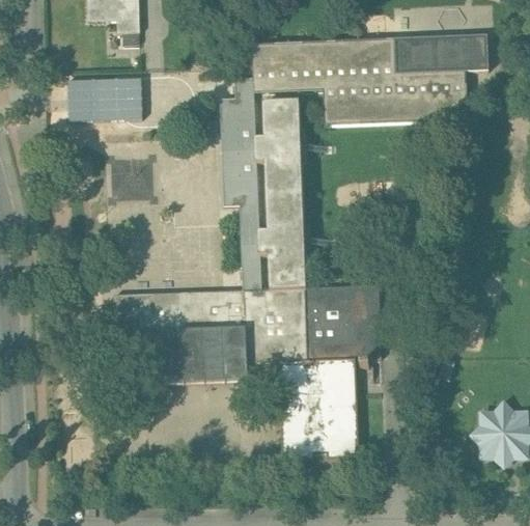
[(107,20),(134,19),(139,19),(137,0),(91,0),(92,6),(107,5),(107,20)]
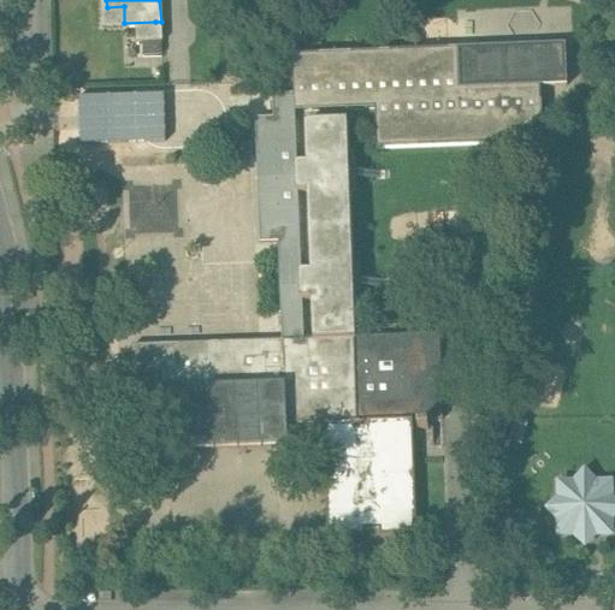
[(161,22),(140,23),(139,23),(135,23),(135,36),(161,35),(161,22)]
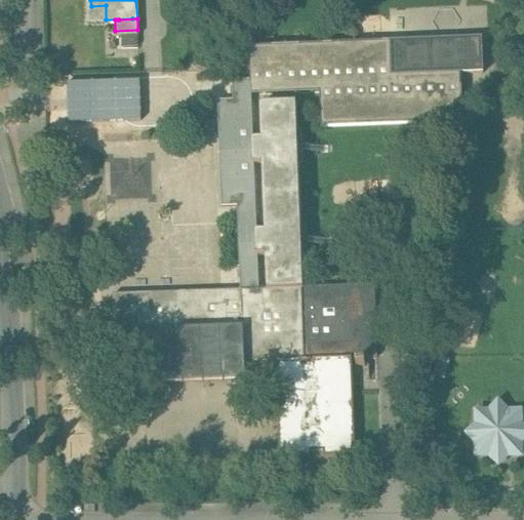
[(482,68),(481,45),(481,44),(481,33),(248,43),(249,77),(232,78),(233,90),(319,87),(320,122),(461,117),(460,69),(482,68)]
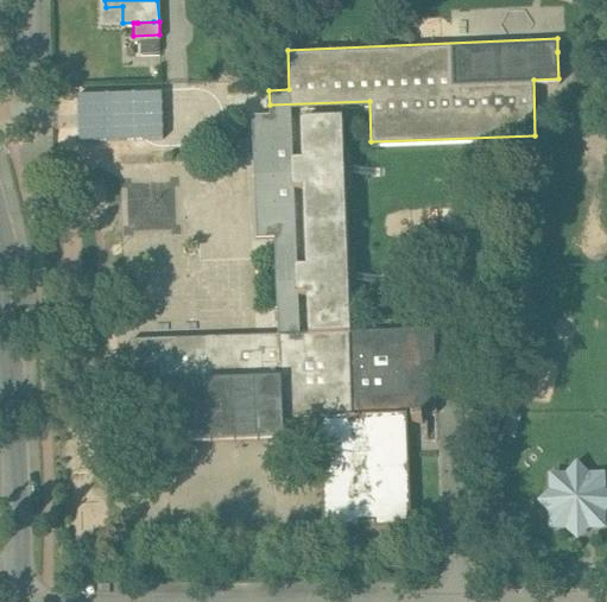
[(270,105),(270,112),(251,113),(255,234),(274,233),(278,329),(282,413),(283,414),(284,414),(317,413),(322,526),(359,525),(359,519),(373,518),(373,525),(410,523),(405,410),(435,409),(431,324),(349,328),(341,114),(301,116),(302,156),(290,156),(289,105),(270,105)]
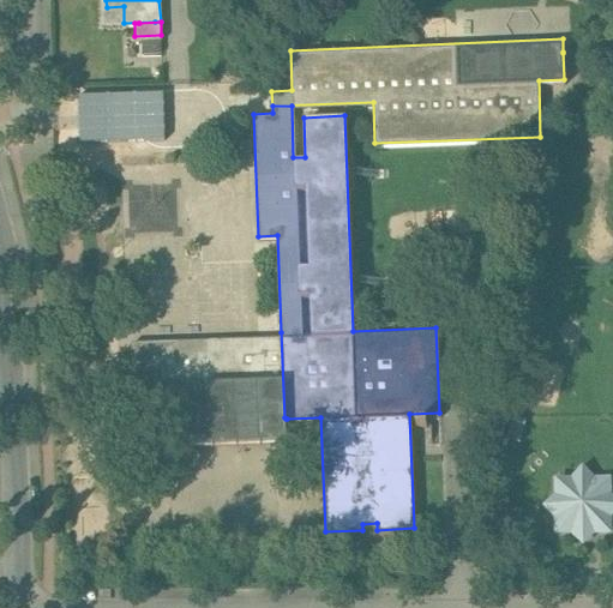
[(163,443),(163,444),(284,439),(284,438),(286,438),(281,333),(131,339),(133,423),(161,422),(162,443),(163,443)]
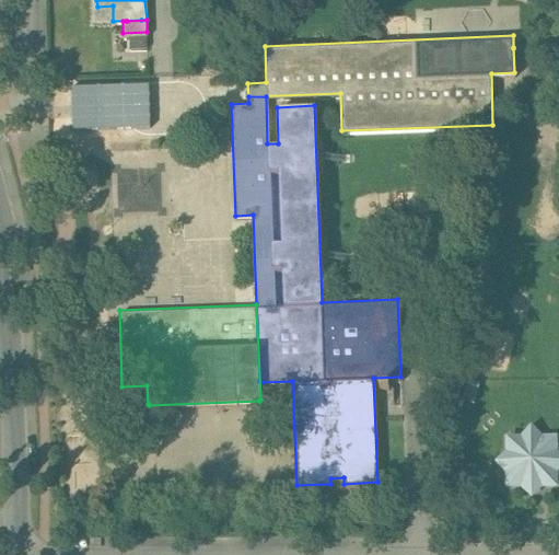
[(530,425),(521,435),(507,435),(507,448),(497,458),(507,467),(507,482),(521,482),(531,490),(540,481),(554,481),(554,435),(539,435),(530,425)]
